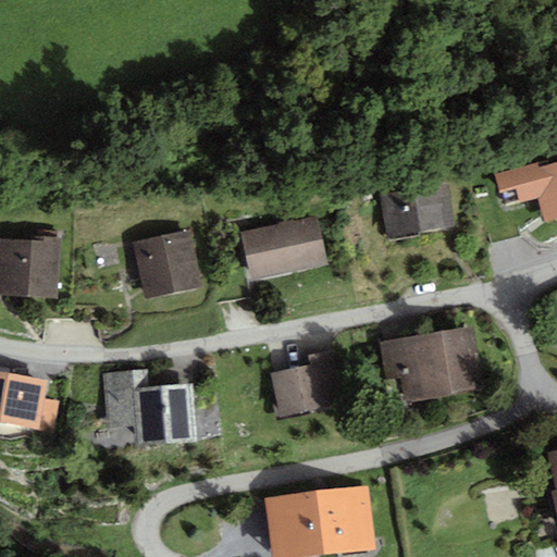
[(537,163),(496,174),(500,194),(516,189),(519,203),(540,198),(546,222),(556,219),(556,162),(539,168),(537,163)]
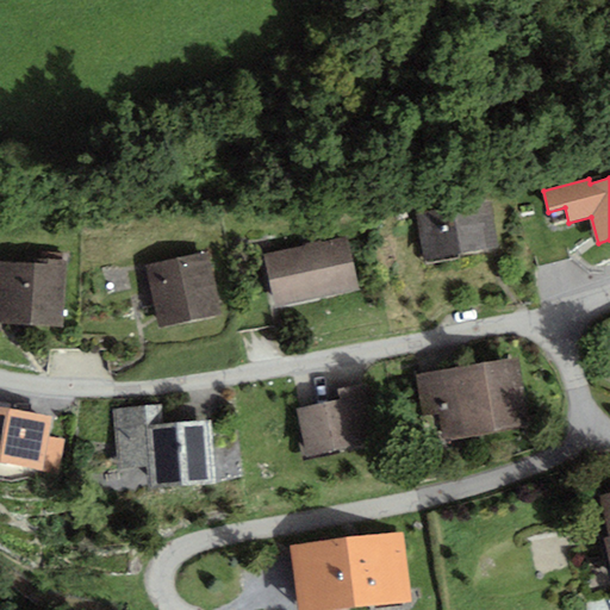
[(493,199),(417,215),(425,260),(503,244),(493,199)]
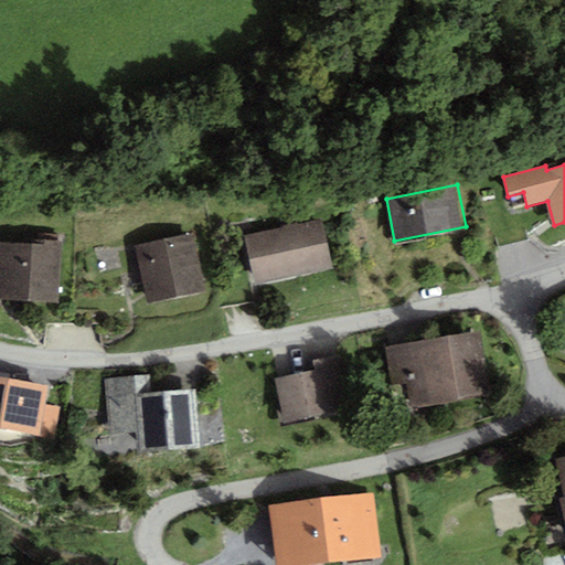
[(321,219),(245,235),(256,284),(332,267),(321,219)]
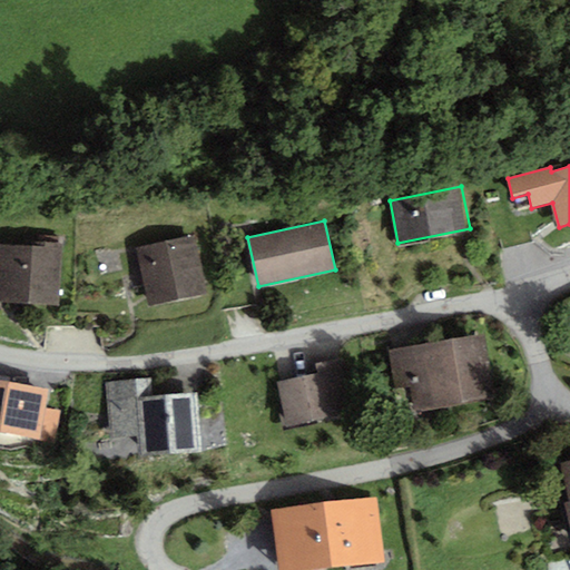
[(195,235),(135,246),(147,306),(206,295),(195,235)]
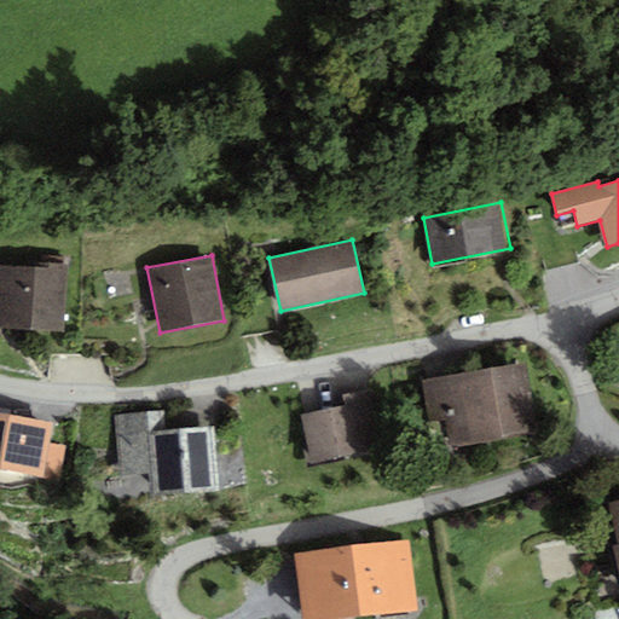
[(33,267),(0,265),(0,327),(65,330),(69,264),(33,262),(33,267)]
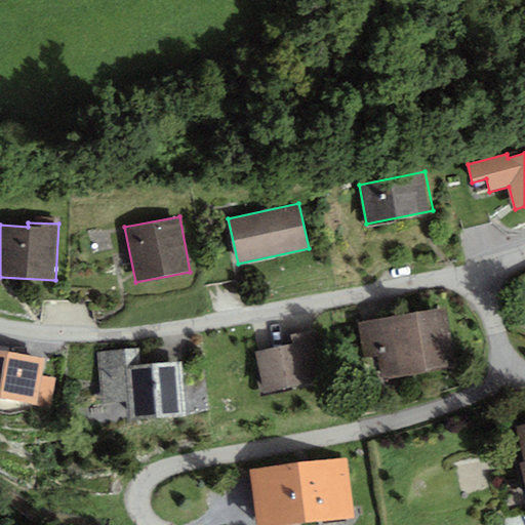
[(445,307),(357,321),(363,360),(379,357),(382,377),(455,366),(445,307)]
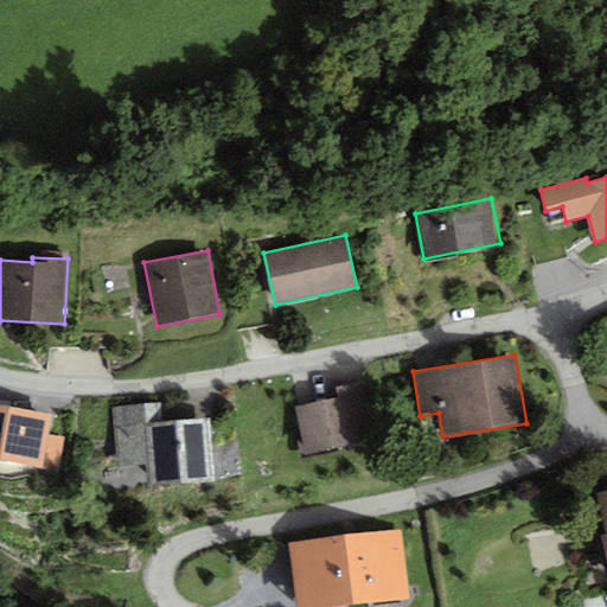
[(338,397),(295,407),(306,454),(377,438),(364,381),(336,388),(338,397)]
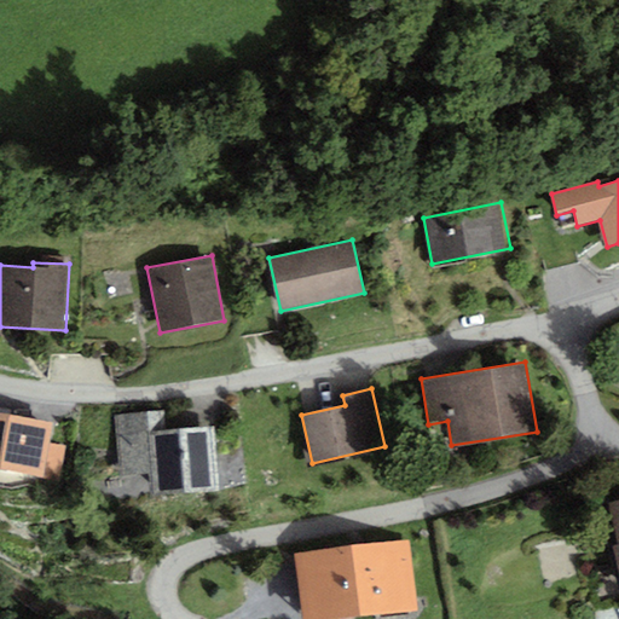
[(163,411),(116,416),(122,476),(150,473),(152,499),(221,493),(214,426),(165,431),(163,411)]
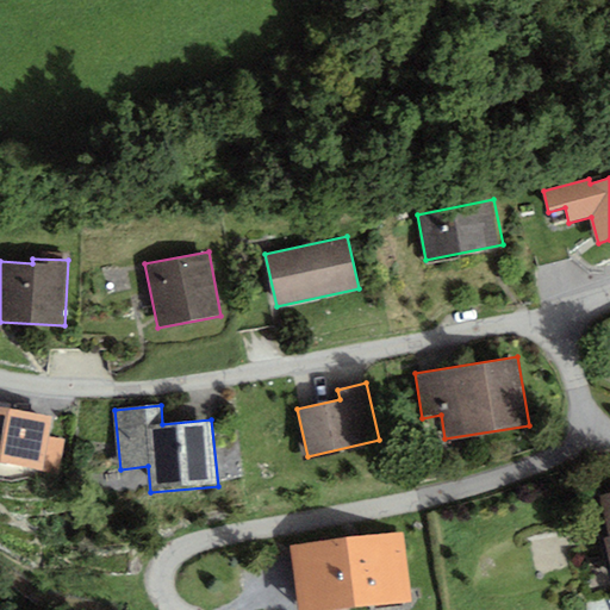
[(53,416),(0,406),(0,461),(60,472),(66,441),(49,439),(53,416)]
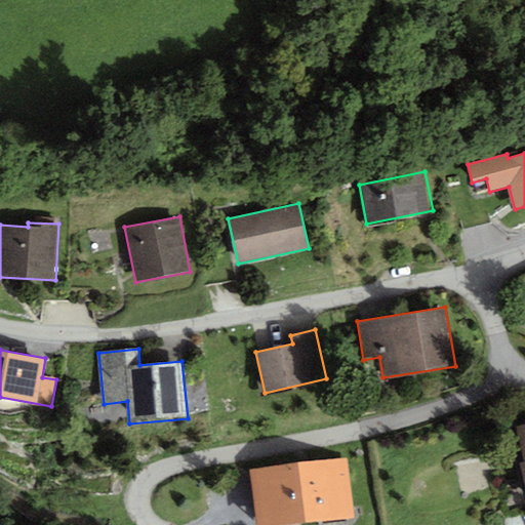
[(348,459),(251,470),(257,524),(288,524),(355,518),(348,459)]
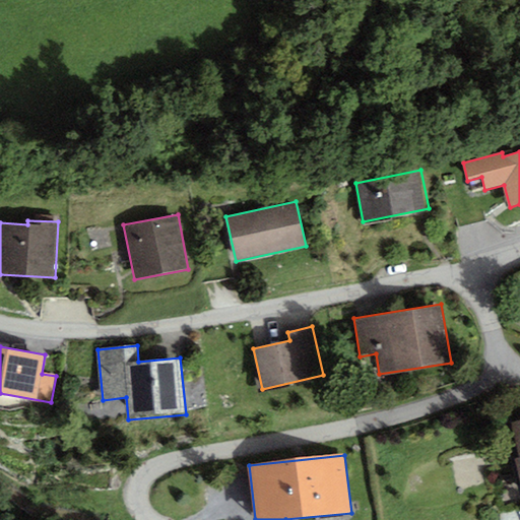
All buildings are outlined.
